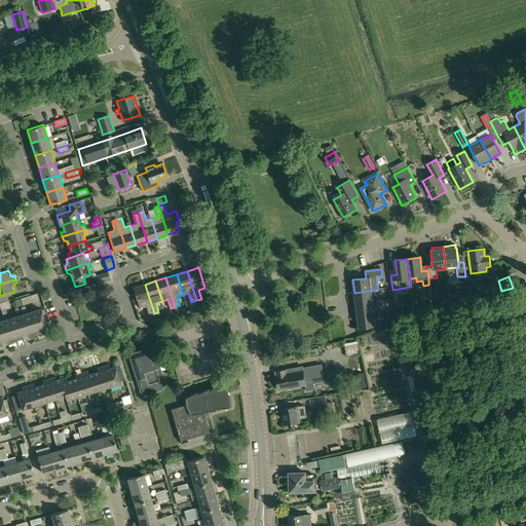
[(117,283),(109,286),(112,296),(120,293),(117,283)]
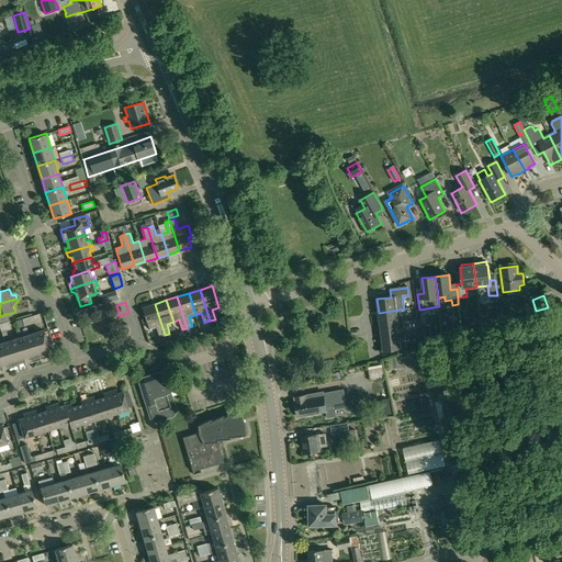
[(165,335),(155,304),(143,307),(149,328),(157,326),(159,336),(165,335)]
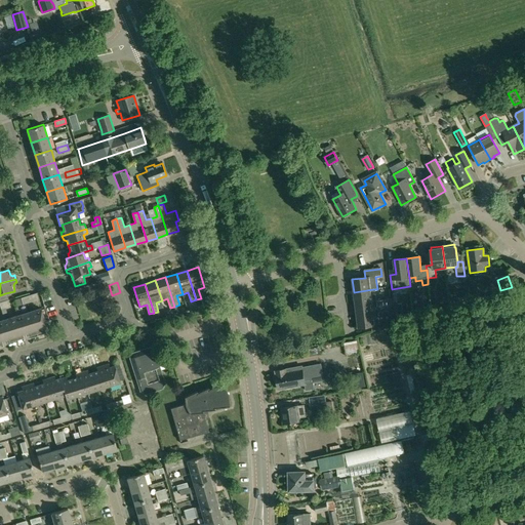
[(373,289),(354,292),(355,305),(376,303),(375,294),(373,294),(373,289)]
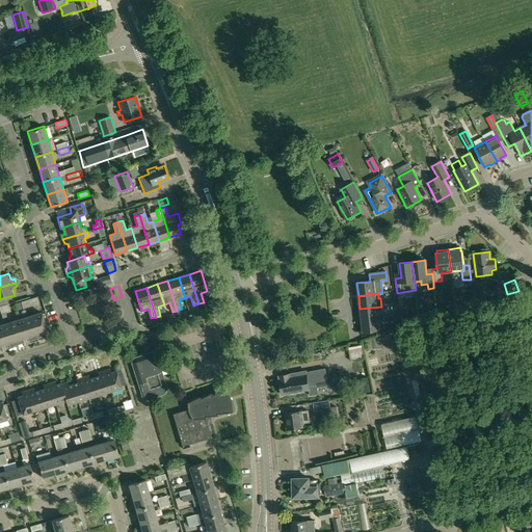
[(35,297),(26,300),(28,307),(37,303),(35,297)]
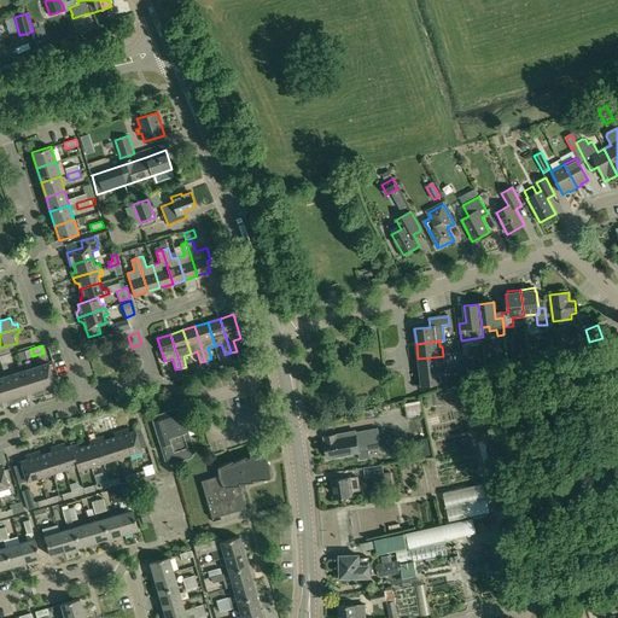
[(443,356),(418,359),(420,372),(442,369),(442,363),(444,362),(443,356)]
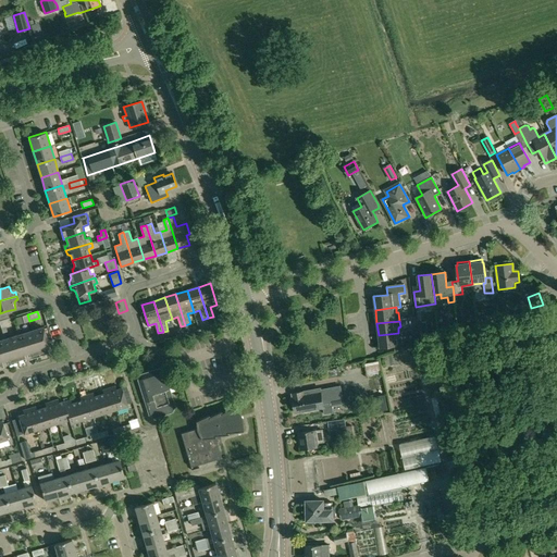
[(45,326),(33,331),(40,356),(52,353),(45,326)]
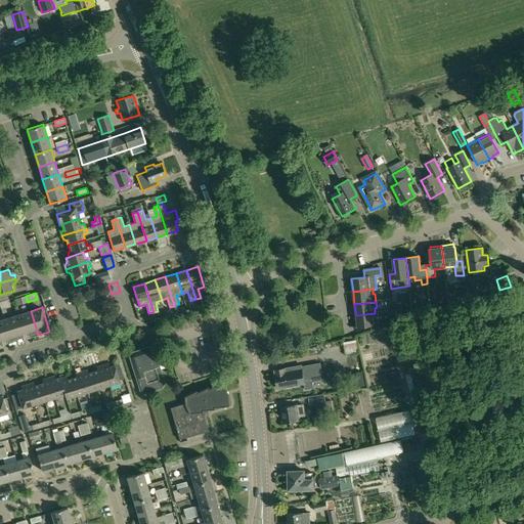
[(31,311),(18,314),(27,339),(38,335),(31,311)]
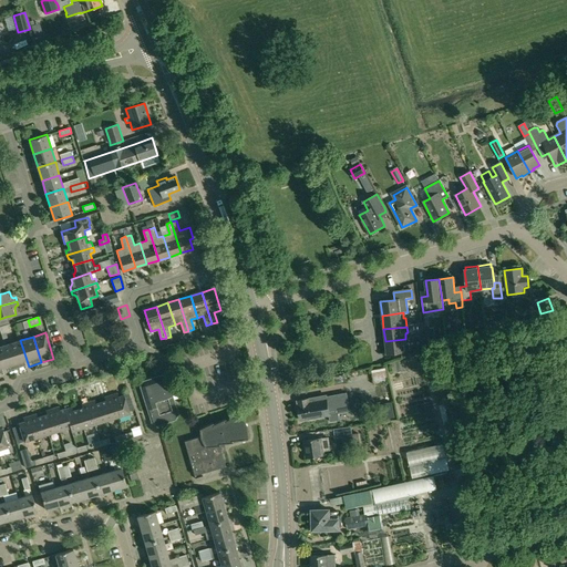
[(405,339),(385,341),(387,356),(402,353),(402,358),(411,356),(409,343),(406,343),(405,339)]
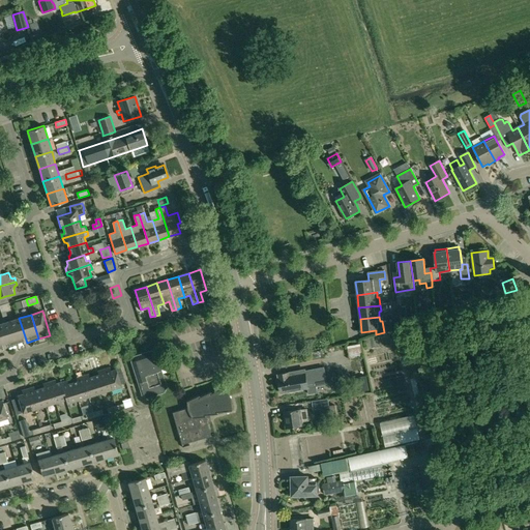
[(19,318),(7,322),(15,346),(27,343),(19,318)]
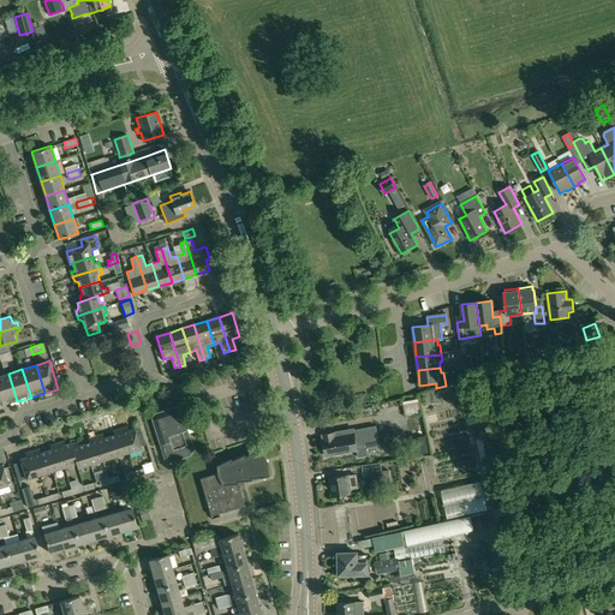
[(9,374),(0,376),(0,390),(4,402),(5,406),(17,401),(9,374)]
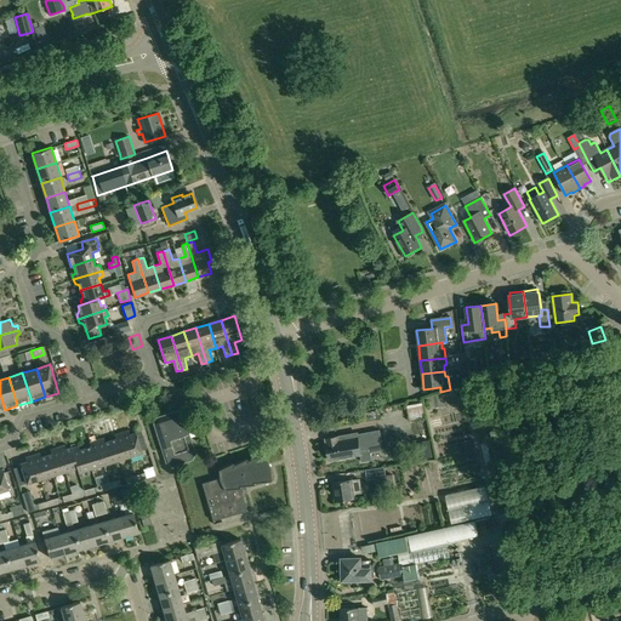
[(473,399),(466,400),(469,415),(484,411),(478,383),(469,385),(471,397),(473,397),(473,399)]
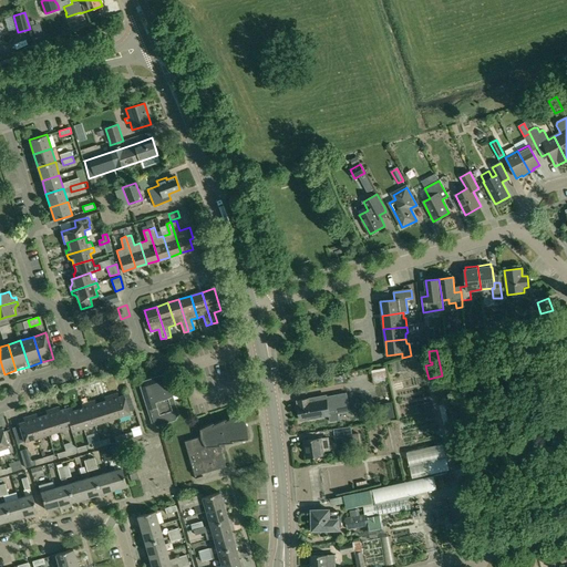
[(152,423),(156,425),(175,420),(178,414),(167,378),(162,374),(143,381),(140,387),(152,423)]
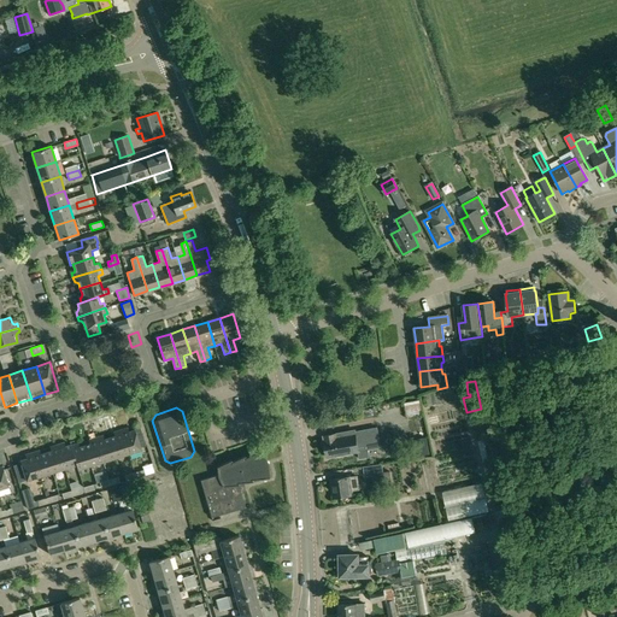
[(421,409),(406,411),(407,418),(422,416),(421,409)]
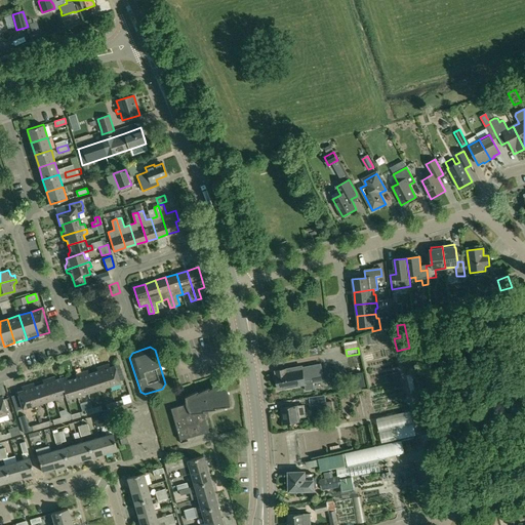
[(408,350),(398,353),(403,371),(413,368),(408,350)]
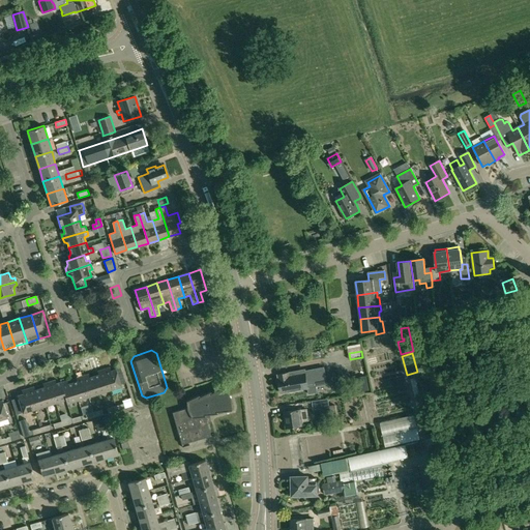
[(304,370),(278,375),(281,385),(278,387),(280,390),(282,391),(282,393),(307,388),(308,394),(318,393),(317,386),(327,384),(324,367),(305,371),(304,370)]
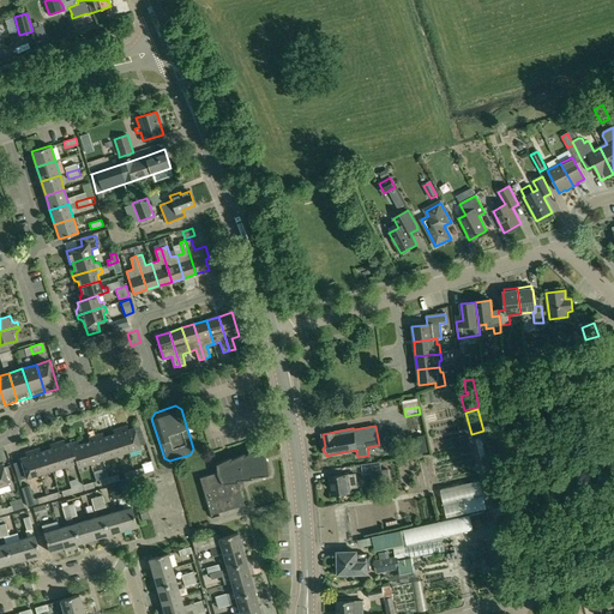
[(125,427),(121,428),(128,451),(140,447),(134,428),(128,431),(125,428),(125,427)]
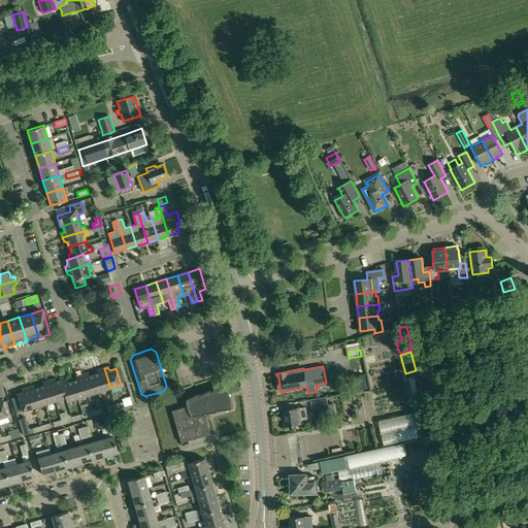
[(99,373),(94,374),(99,392),(110,388),(104,368),(100,369),(100,371),(99,373)]
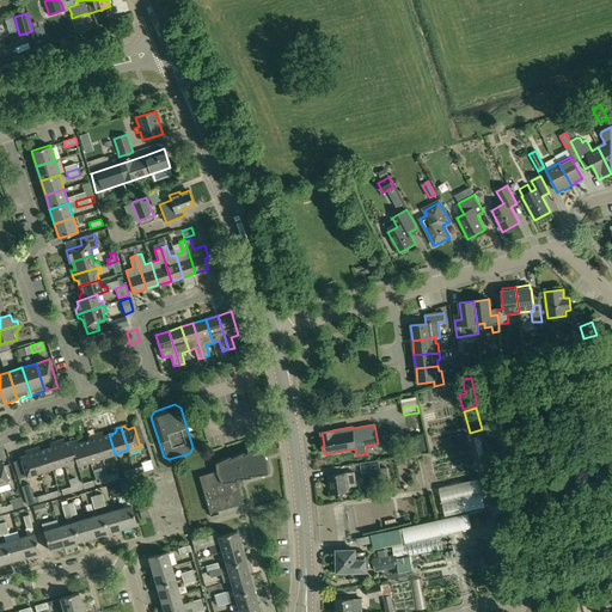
[(101,433),(96,435),(103,458),(115,454),(109,434),(104,436),(101,434),(101,433)]
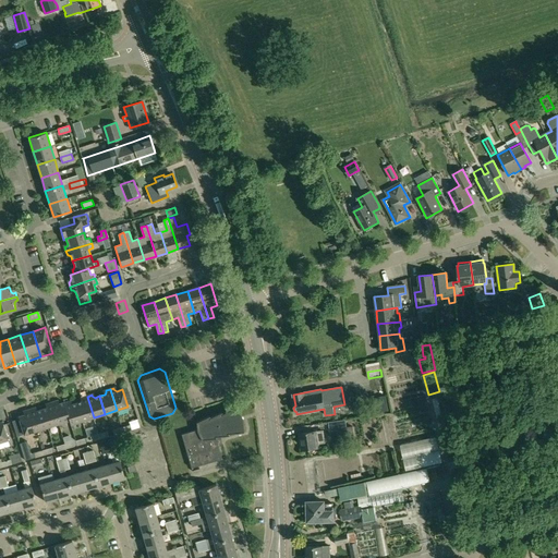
[(82,401),(77,403),(83,421),(94,417),(87,397),(83,398),(84,399),(82,401)]
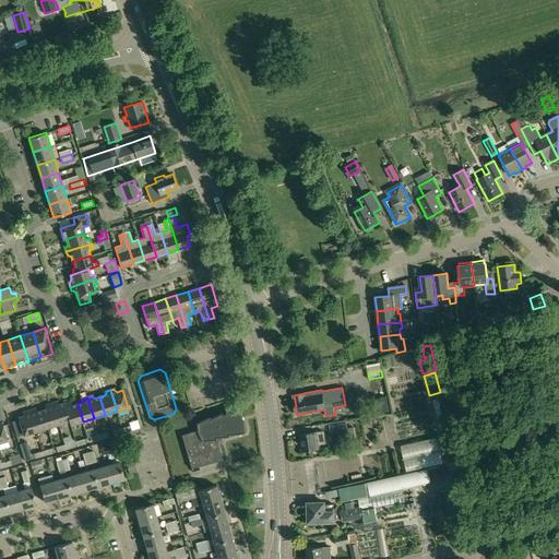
[(379,414),(389,412),(387,397),(377,399),(379,414)]
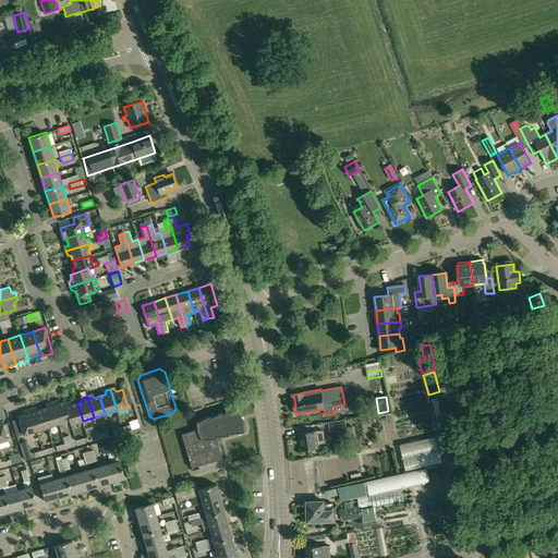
[(56,401),(52,402),(59,423),(70,420),(65,403),(65,402),(59,404),(57,402),(56,401)]
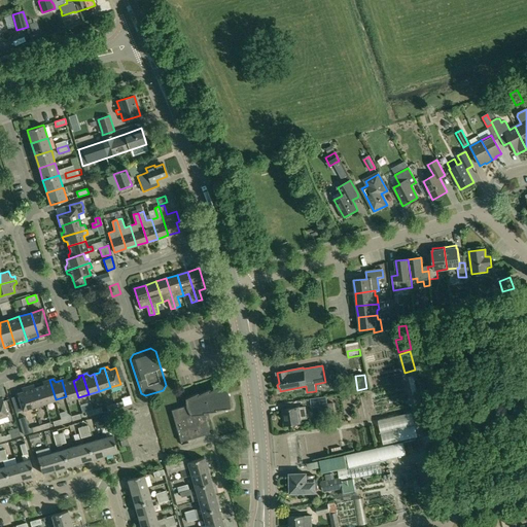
[(44,385),(39,387),(44,403),(56,399),(49,380),(45,381),(46,382),(44,385)]
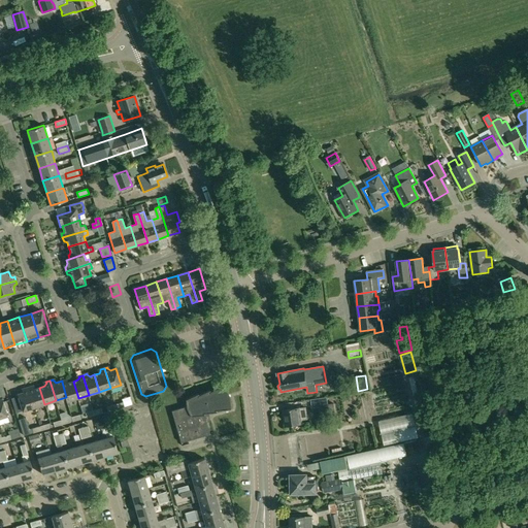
[(65,381),(62,382),(66,397),(67,401),(78,398),(73,382),(68,383),(65,382),(65,381)]
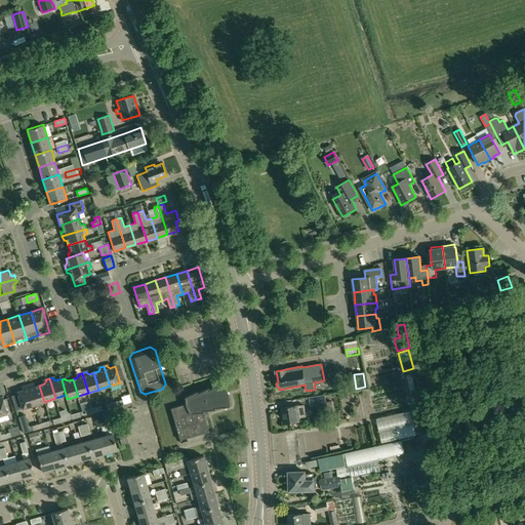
[(170,408),(179,440),(209,432),(205,419),(208,418),(207,410),(214,409),(214,407),(230,406),(229,393),(223,382),(209,389),(208,388),(198,393),(197,391),(185,397),(186,404),(170,408)]
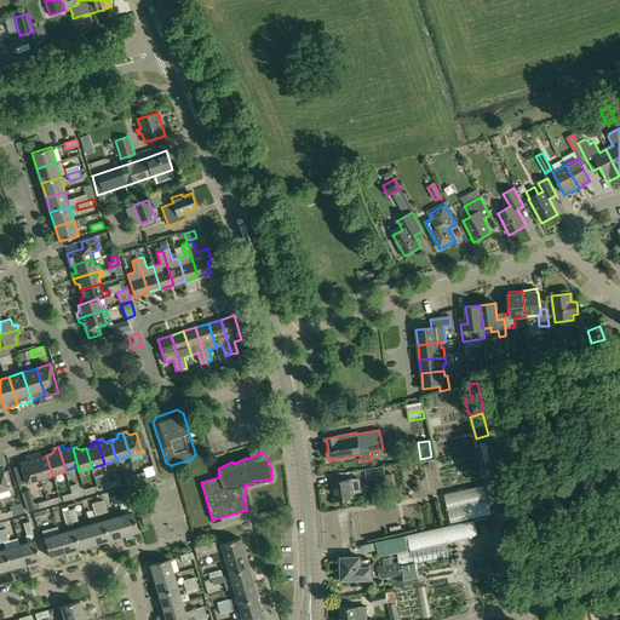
[(38,453),(33,454),(40,478),(52,475),(46,455),(41,457),(38,454),(38,453)]
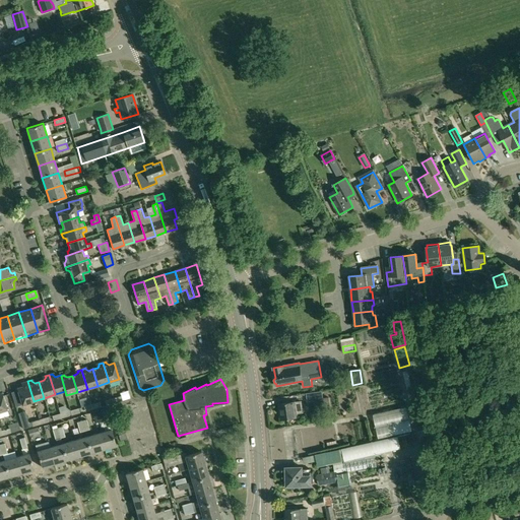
[(22,387),(18,388),(22,404),(34,401),(27,381),(23,383),(24,384),(22,387)]
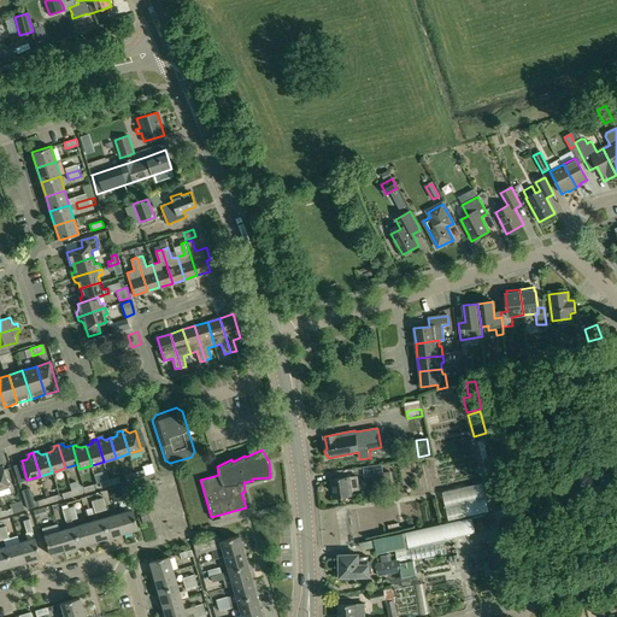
[(145,474),(145,475),(154,471),(152,464),(142,466),(144,470),(145,474)]
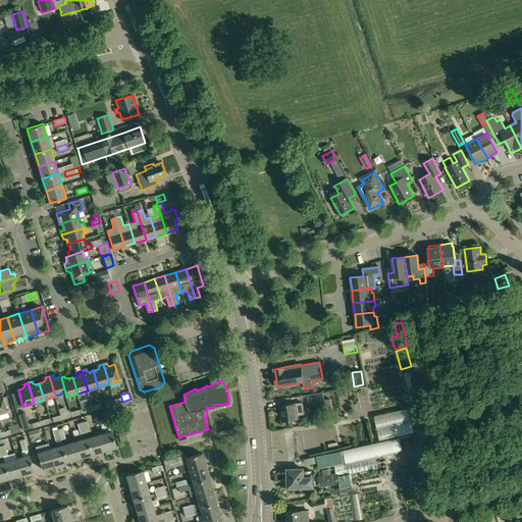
[(323,393),(307,395),(308,404),(316,403),(317,411),(326,410),(324,401),(323,393)]
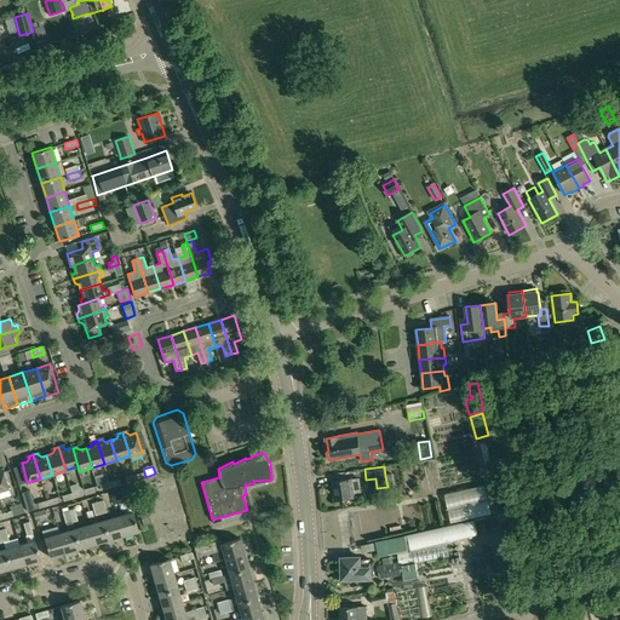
[(351,478),(333,482),(336,501),(354,498),(354,493),(361,492),(360,478),(351,480),(351,478)]
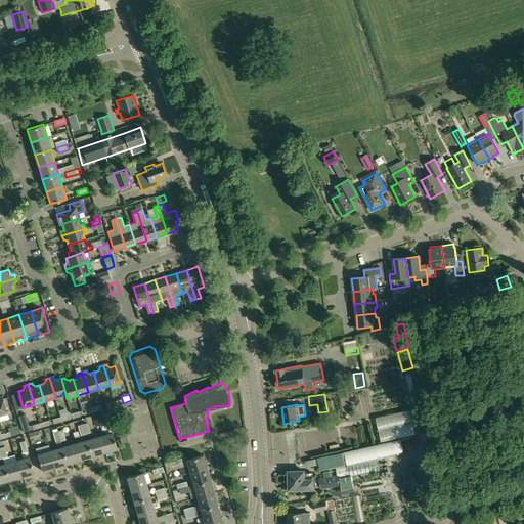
[(93,416),(94,416),(97,427),(110,423),(106,412),(106,411),(93,416)]
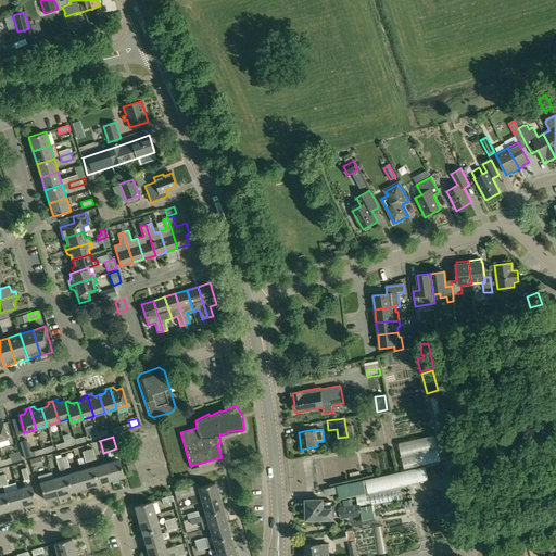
[(434,437),(400,443),(403,459),(406,469),(440,462),(434,437)]
